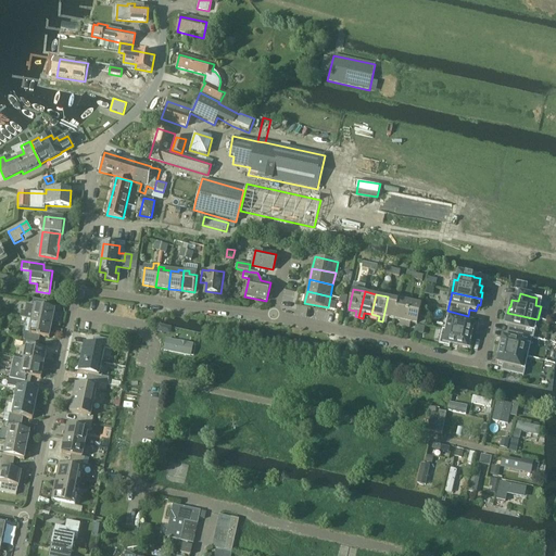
[(399,300),(388,297),(382,321),(386,323),(387,317),(394,319),(399,300)]
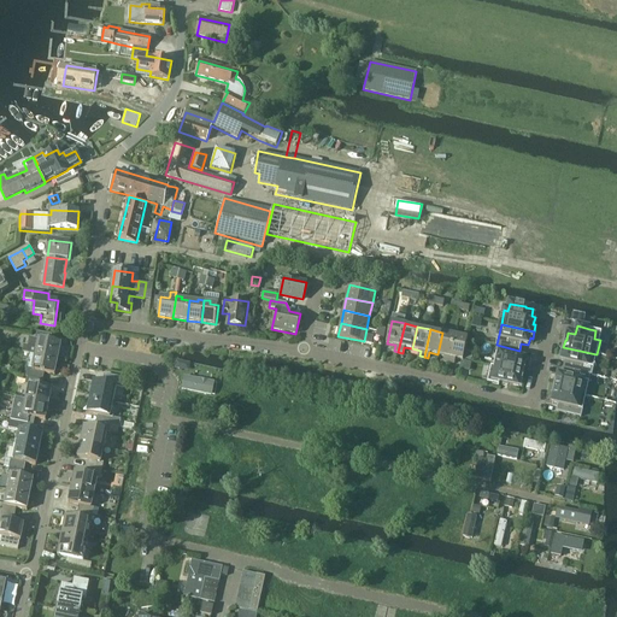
[(52,335),(37,331),(36,340),(30,338),(28,347),(24,346),(23,352),(30,353),(58,359),(62,345),(51,342),(52,335)]
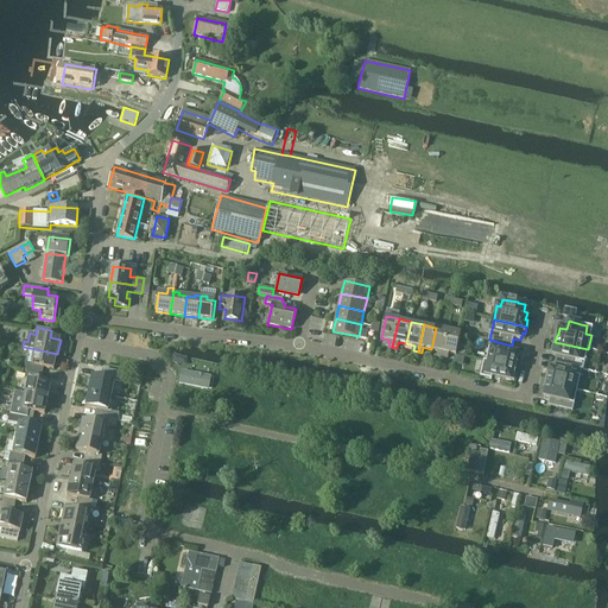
[(438,356),(443,358),(449,330),(436,328),(431,349),(439,352),(438,356)]
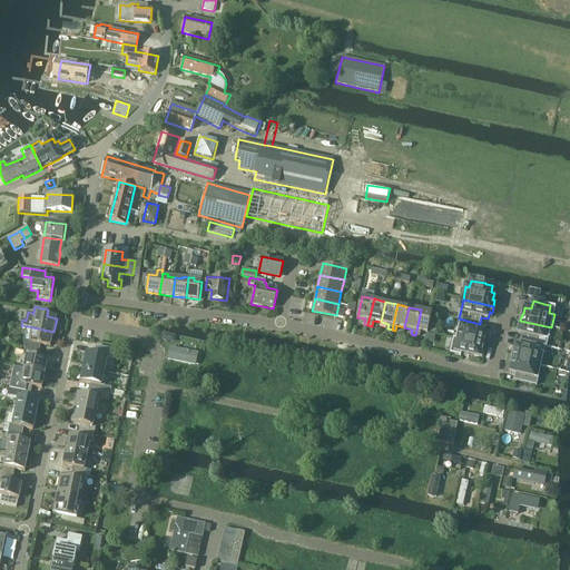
[(429,333),(433,312),(421,310),(415,335),(419,336),(420,331),(429,333)]
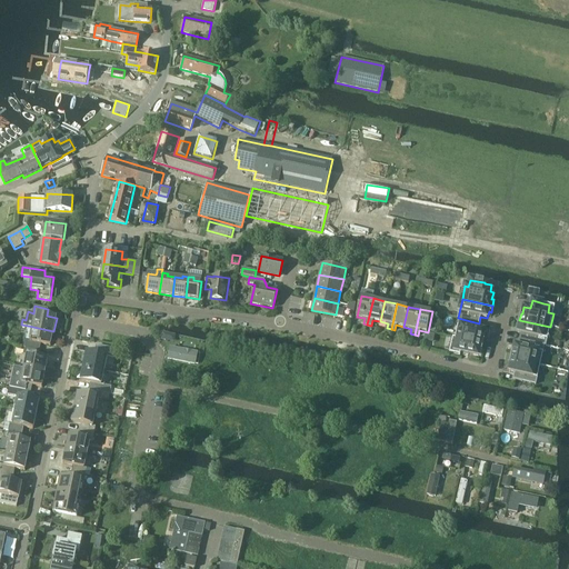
[(453,338),(483,345),(485,339),(482,338),(485,331),(478,330),(479,323),(458,318),(460,319),(456,338),(453,338)]
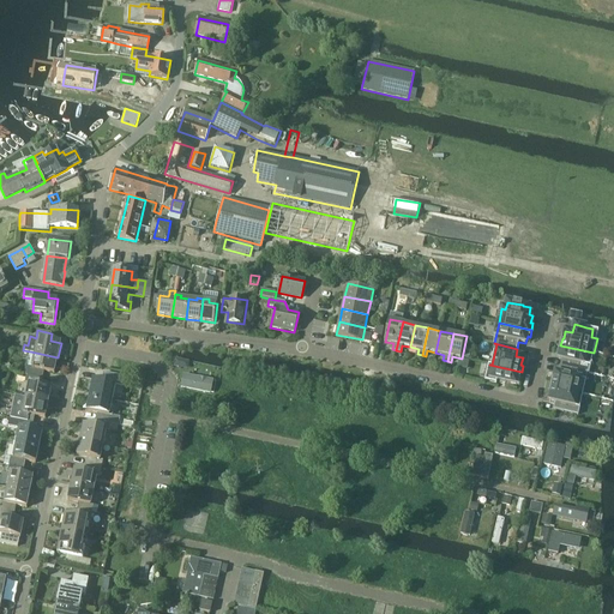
[(566,361),(565,368),(588,373),(589,373),(591,362),(585,361),(588,351),(594,353),(560,345),(559,351),(560,353),(559,360),(566,361)]
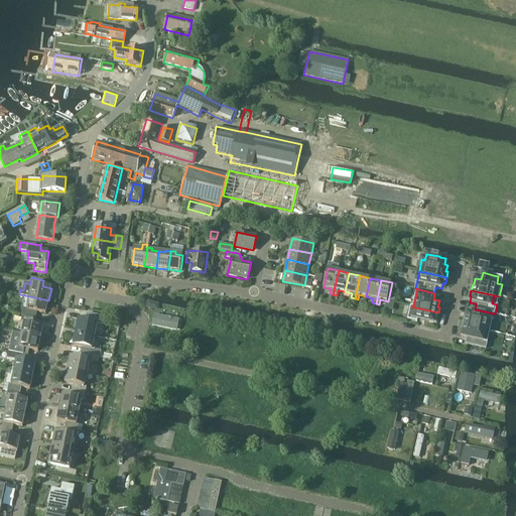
[(46,313),(48,300),(25,295),(23,303),(20,314),(23,315),(36,317),(37,311),(46,313)]
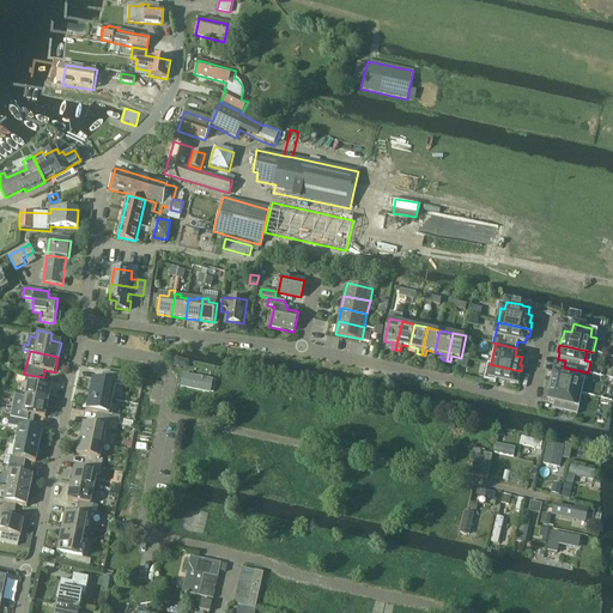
[(515,384),(517,377),(520,378),(521,371),(489,364),(485,381),(496,383),(496,381),(515,384)]
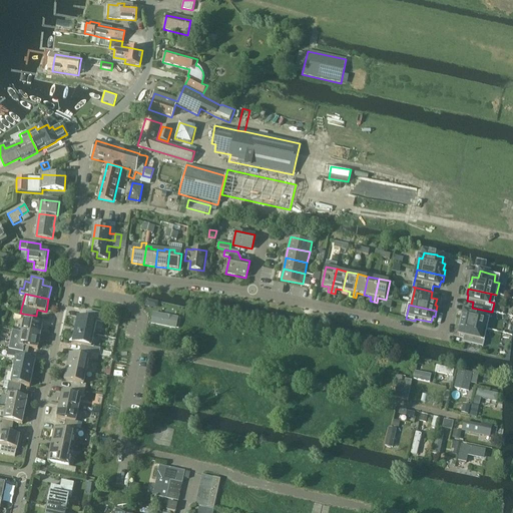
[(462,318),(460,324),(487,330),(491,312),(472,308),(470,314),(464,312),(463,318),(462,318)]
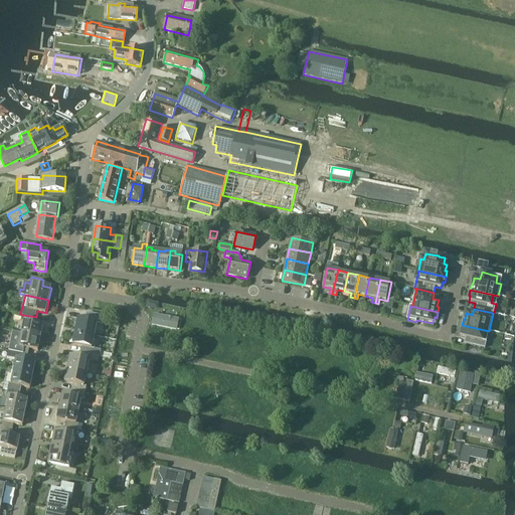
[(172,330),(179,332),(183,315),(176,314),(172,330)]
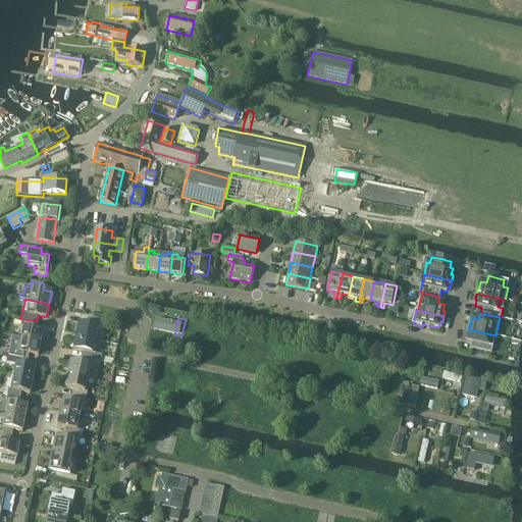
[(22,326),(24,326),(22,338),(42,343),(44,329),(36,327),(37,321),(23,319),(22,326)]
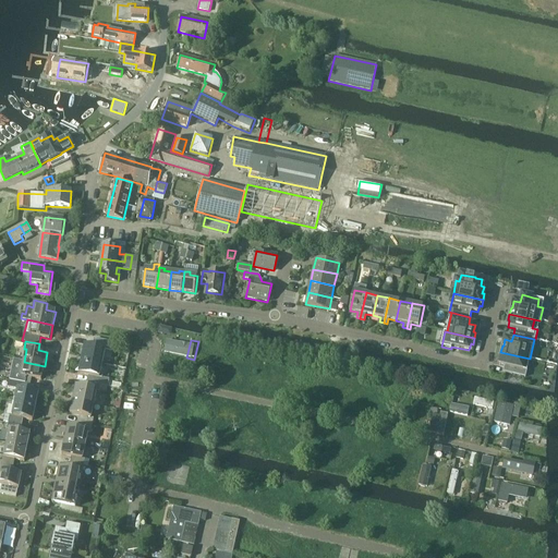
[(85,346),(82,360),(102,364),(106,351),(108,352),(109,344),(96,341),(95,348),(85,346)]
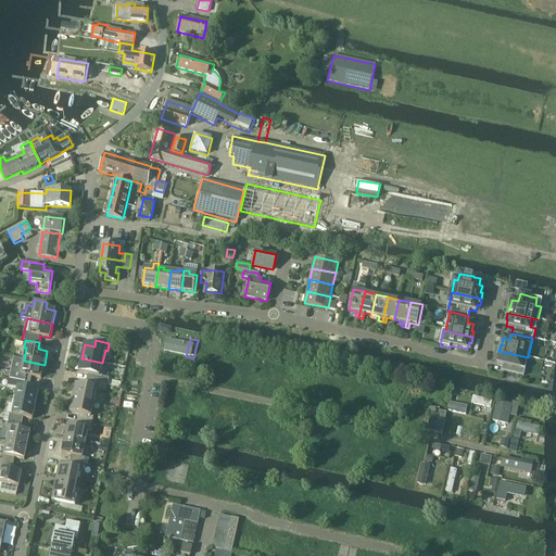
[(503,365),(502,371),(523,376),(528,357),(498,351),(497,356),(500,357),(497,364),(503,365)]
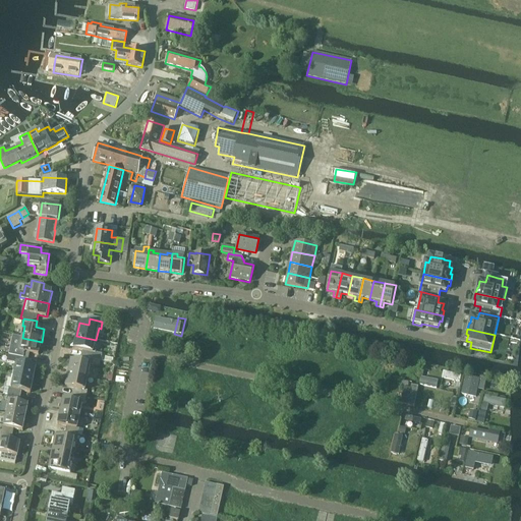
[(13,336),(9,354),(29,359),(30,353),(39,355),(42,342),(22,338),(13,336)]
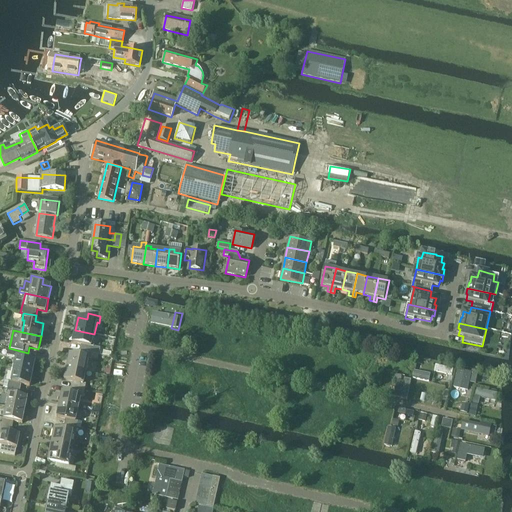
[(99,355),(100,348),(94,347),(92,346),(94,334),(75,330),(73,343),(82,345),(80,351),(93,353),(93,354),(99,355)]
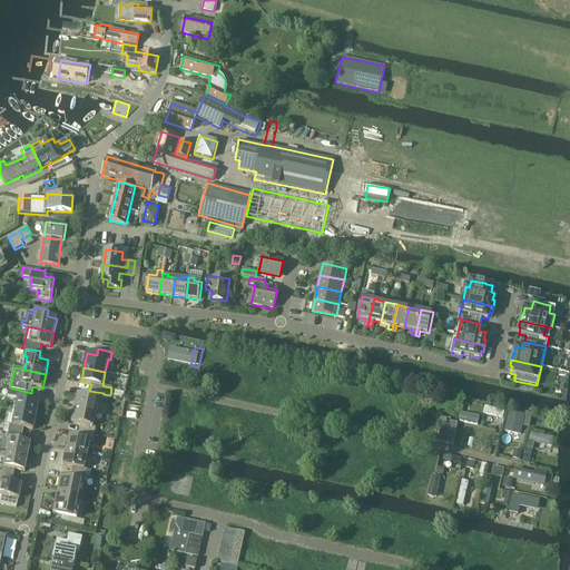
[(8,395),(19,397),(16,411),(37,415),(40,401),(30,400),(31,393),(10,387),(10,389),(9,389),(8,395)]
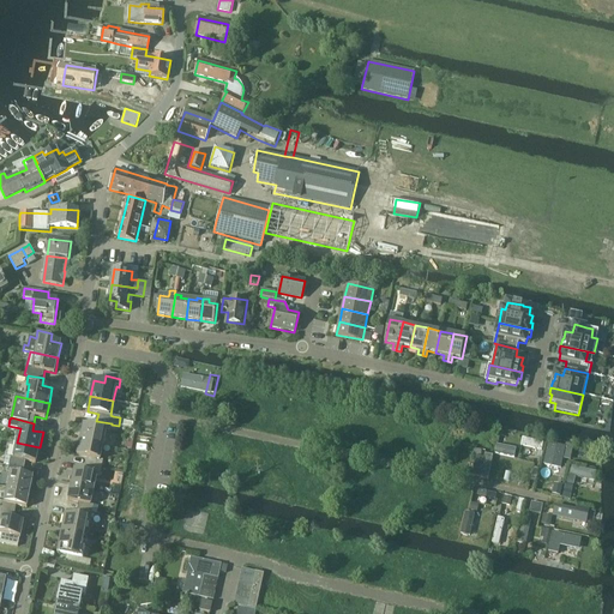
[(110,432),(112,425),(112,423),(96,421),(95,428),(84,426),(82,441),(104,446),(107,431),(110,432)]
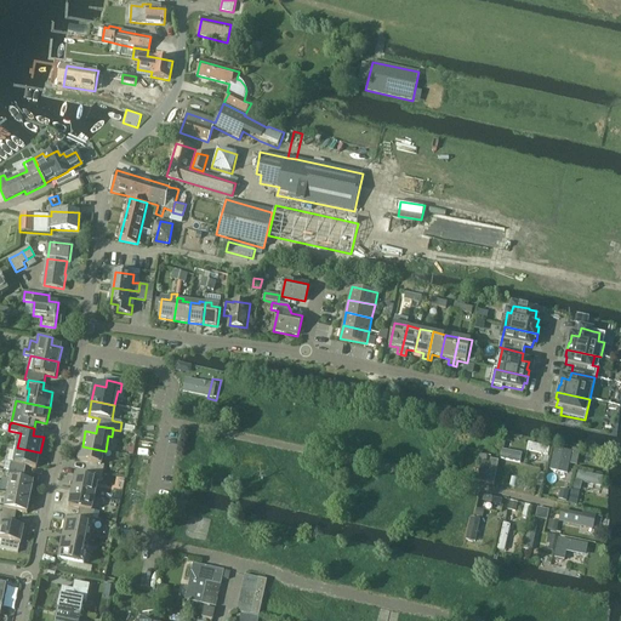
[(548,456),(551,448),(530,443),(528,451),(548,456)]
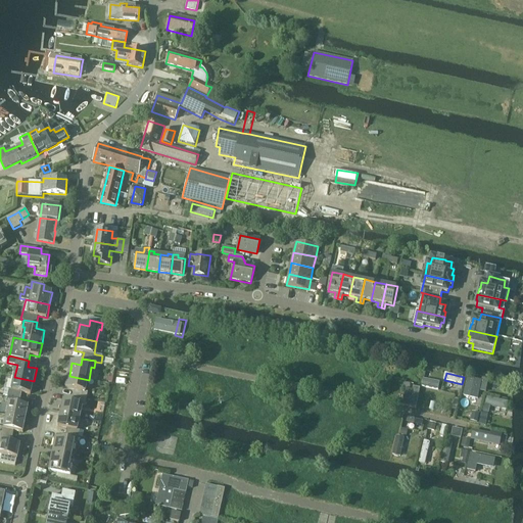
[(66,388),(76,390),(75,396),(87,399),(88,392),(86,392),(89,380),(69,376),(66,388)]
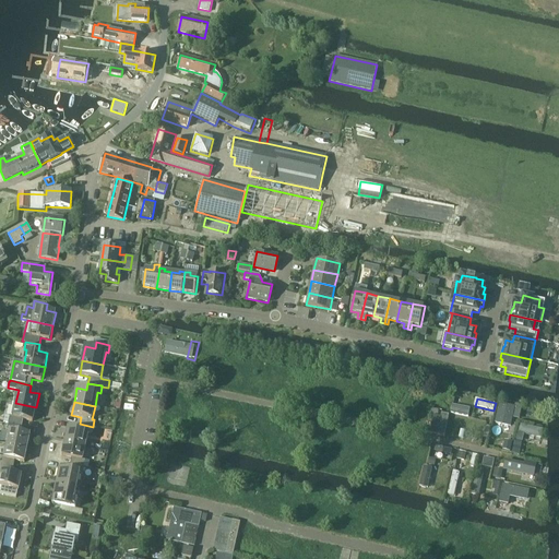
[(33,421),(36,407),(15,403),(12,417),(10,416),(9,423),(22,426),(24,419),(33,421)]
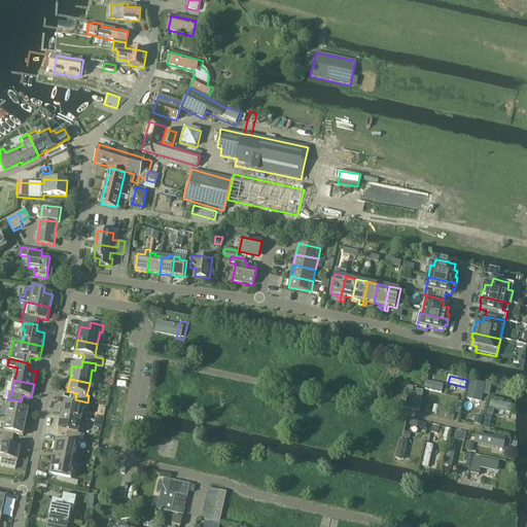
[(484,393),(490,394),(492,382),(486,381),(486,383),(470,380),(466,398),(482,401),(484,393)]
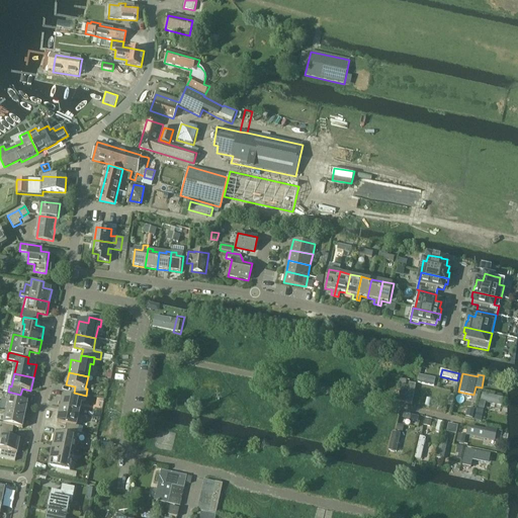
[(433,387),(435,379),(420,376),(418,383),(433,387)]
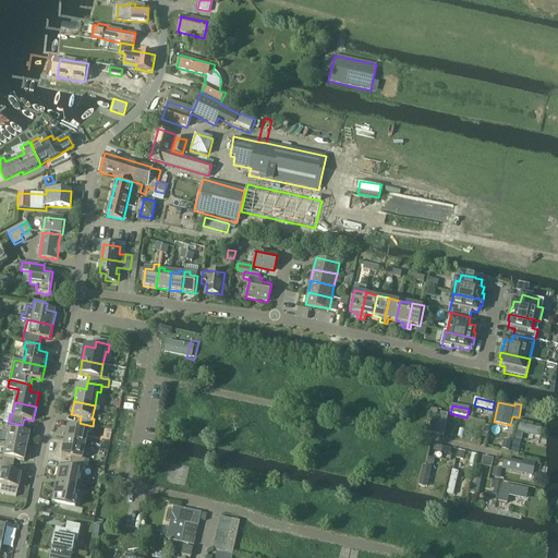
[(449,414),(441,412),(437,434),(446,435),(449,414)]
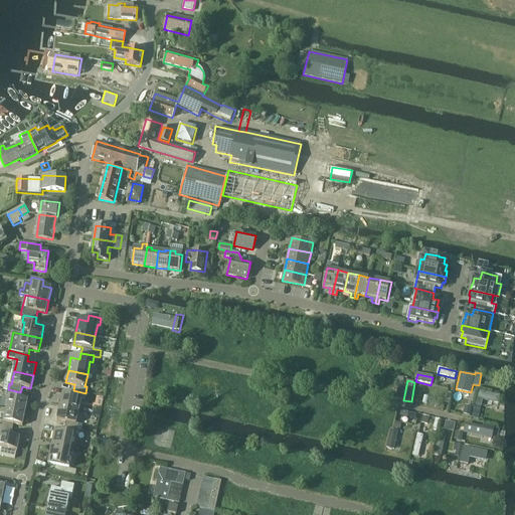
[(9,397),(6,409),(25,412),(28,400),(19,398),(20,392),(8,389),(7,396),(9,397)]
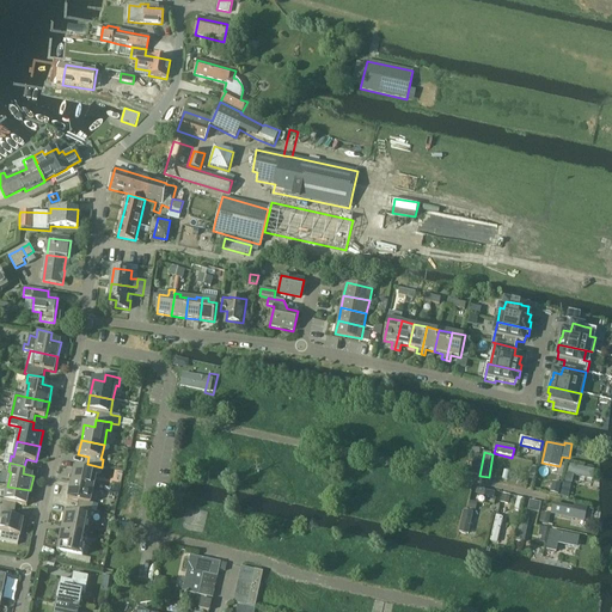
[(75,469),(72,484),(95,489),(97,475),(101,475),(102,467),(87,464),(85,471),(75,469)]
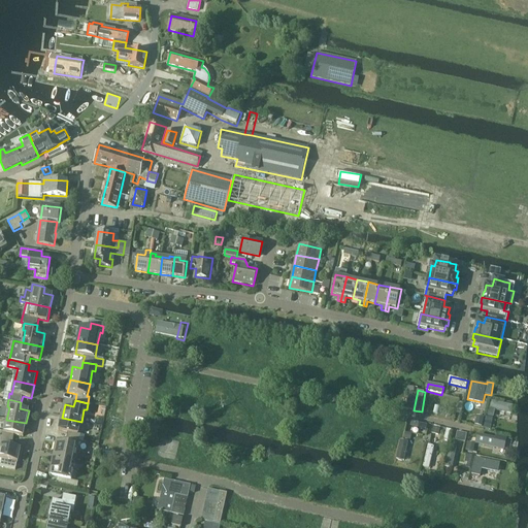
[(428,400),(425,414),(431,415),(434,401),(428,400)]
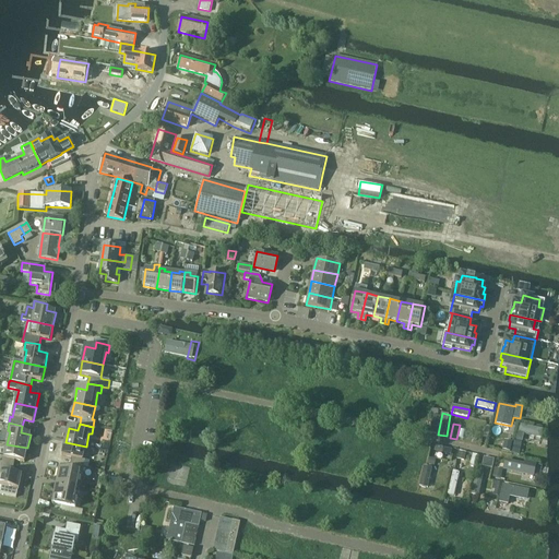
[(544,429),(521,424),(519,431),(542,437),(544,429)]
